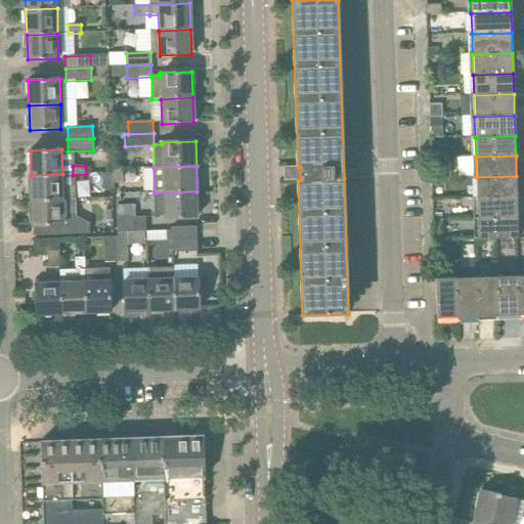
[(114,184),(123,184),(122,168),(113,169),(114,184)]
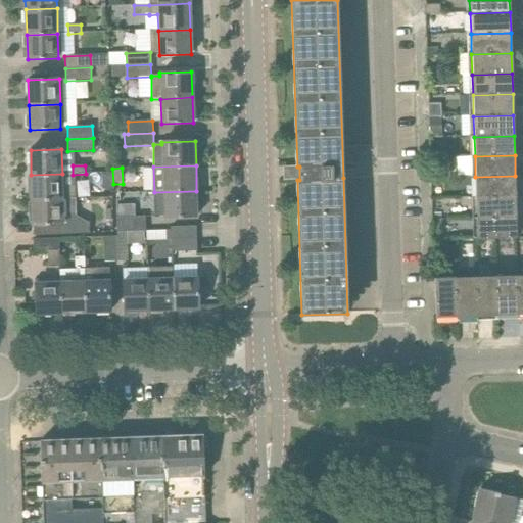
[(32,201),(63,200),(62,174),(31,175),(32,201)]
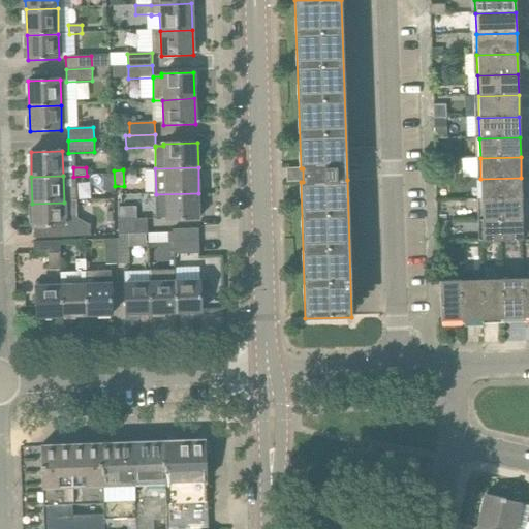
[(115,190),(114,176),(103,176),(104,191),(115,190)]
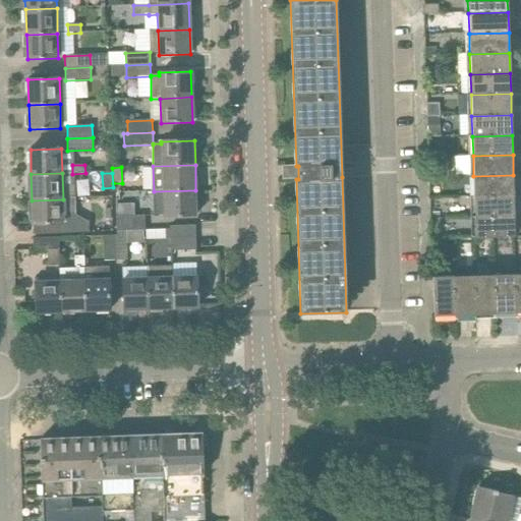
[(474,196),(514,195),(513,175),(473,176),(474,196)]
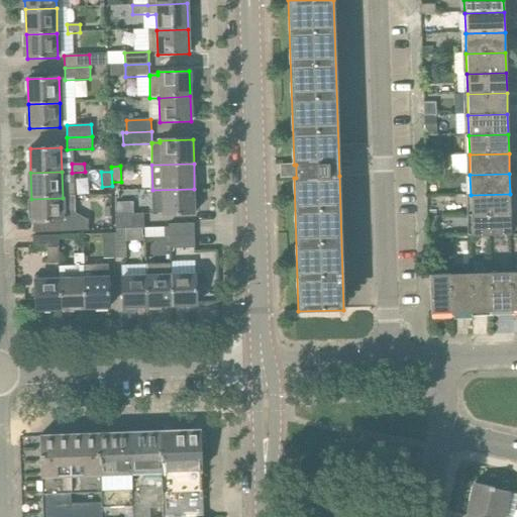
[(162,215),(195,214),(194,189),(152,190),(151,190),(152,215),(162,215)]
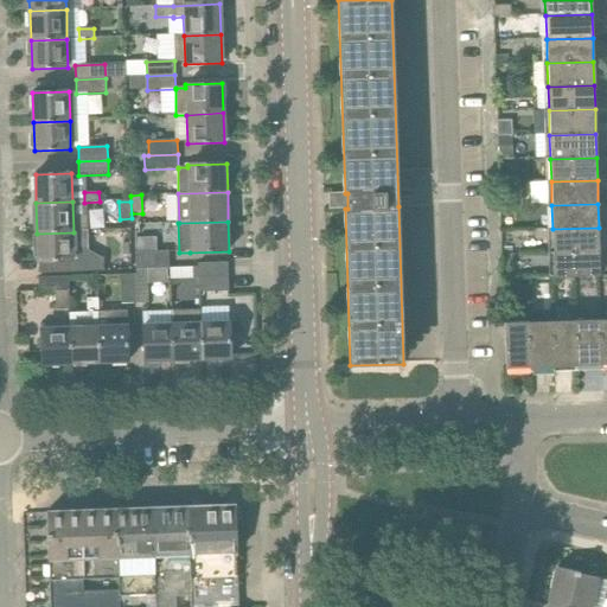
[(553,254),(599,253),(599,228),(553,229),(553,254)]
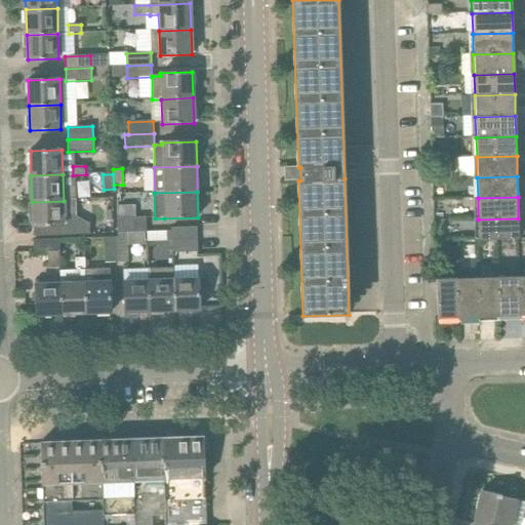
[(33,237),(70,235),(70,225),(65,225),(64,201),(32,202),(33,237)]
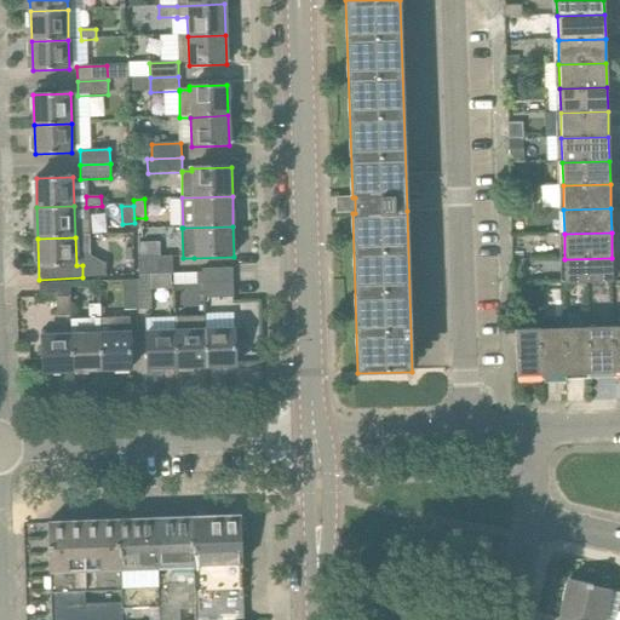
[(138,276),(150,275),(173,275),(172,257),(138,258),(138,276)]
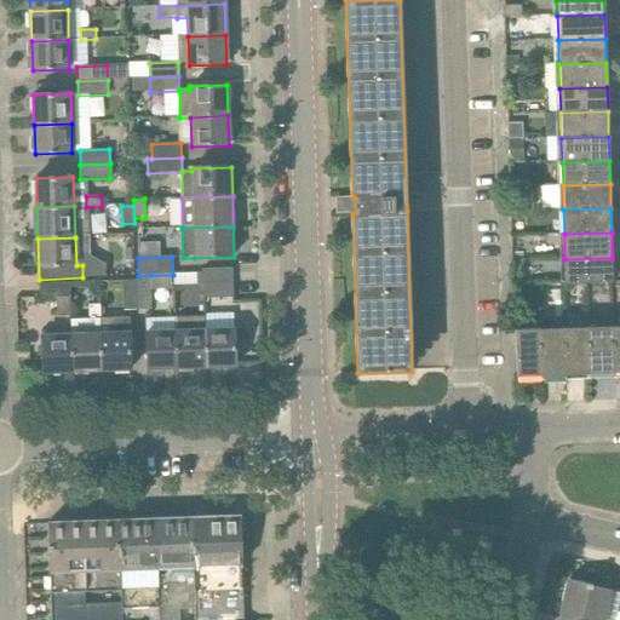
[(612,258),(564,259),(566,283),(613,282),(612,258)]
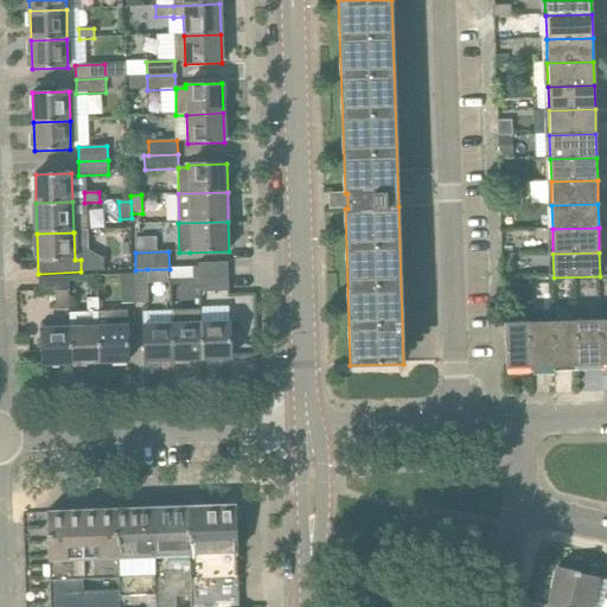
[(198,278),(228,276),(227,263),(198,264),(198,268),(192,268),(192,279),(199,279),(198,278)]
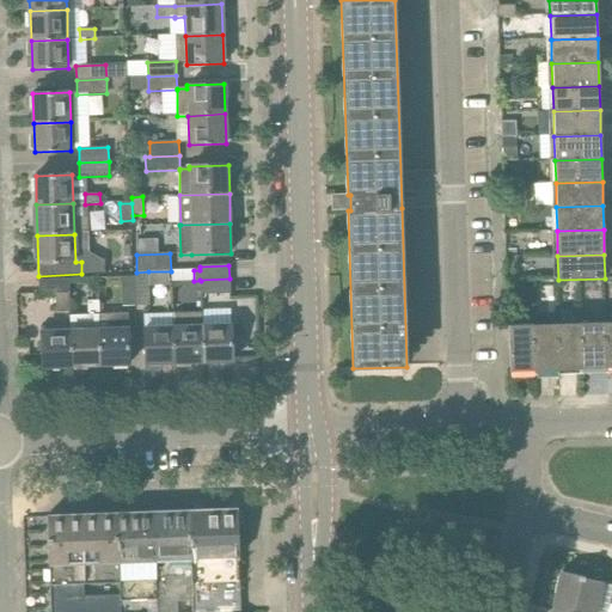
[(135,306),(150,306),(148,271),(136,273),(138,277),(134,277),(135,306)]
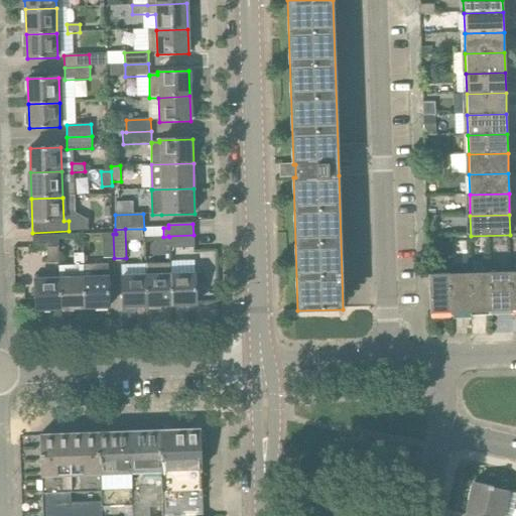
[(114,258),(113,234),(104,234),(105,258),(114,258)]
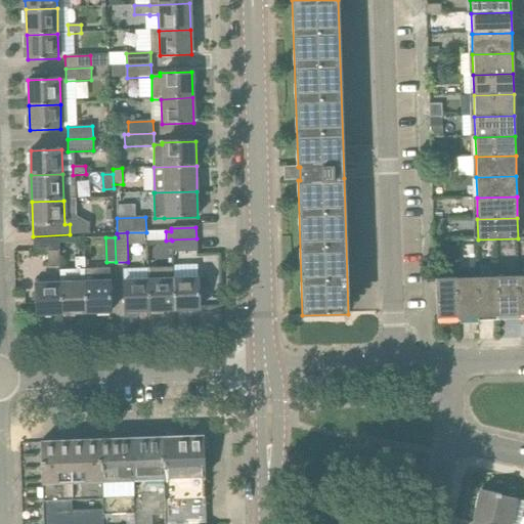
[(172,253),(197,252),(197,238),(171,239),(172,241),(172,253)]
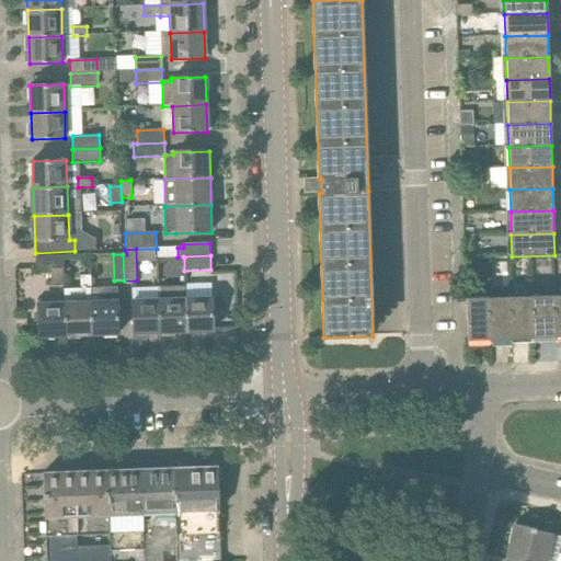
[(52,270),(63,268),(64,256),(35,258),(36,271),(52,270)]
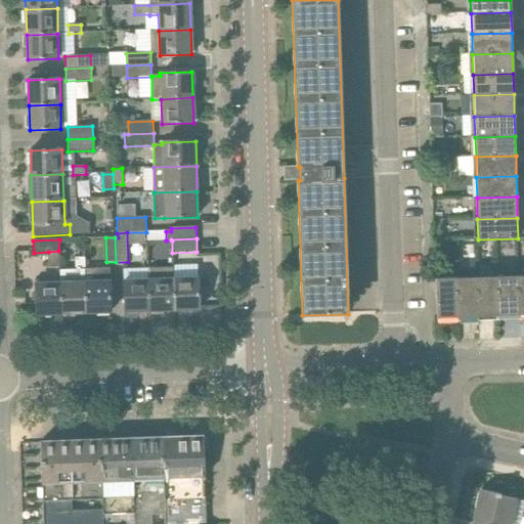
[(60,267),(58,251),(48,252),(48,268),(60,267)]
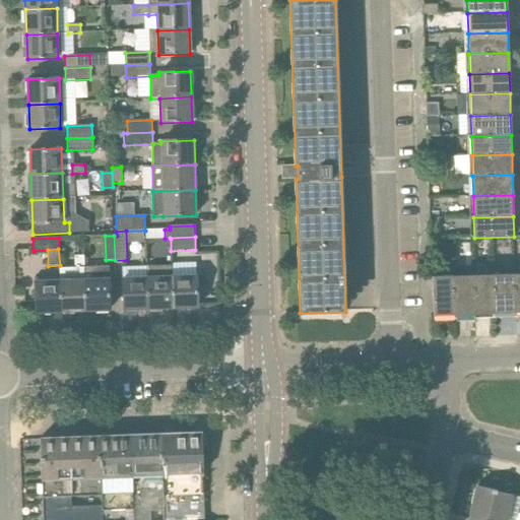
[(75,269),(83,269),(82,256),(74,256),(75,269)]
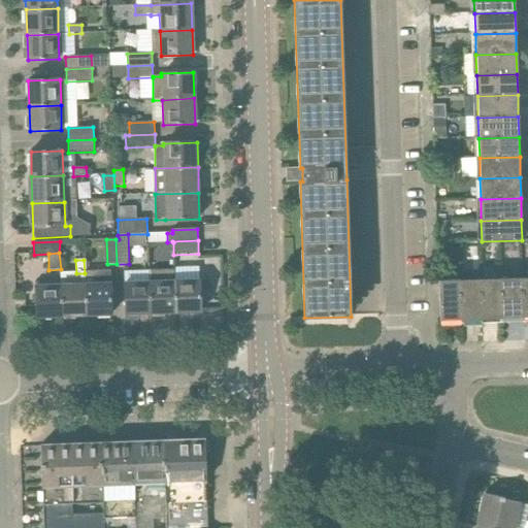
[(151,314),(176,312),(174,282),(173,269),(149,270),(150,283),(151,314)]
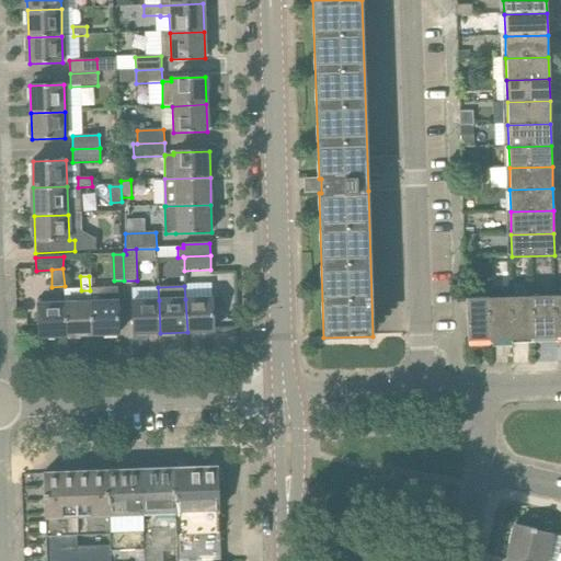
[(91,301),(93,334),(118,333),(117,288),(91,289),(91,301)]
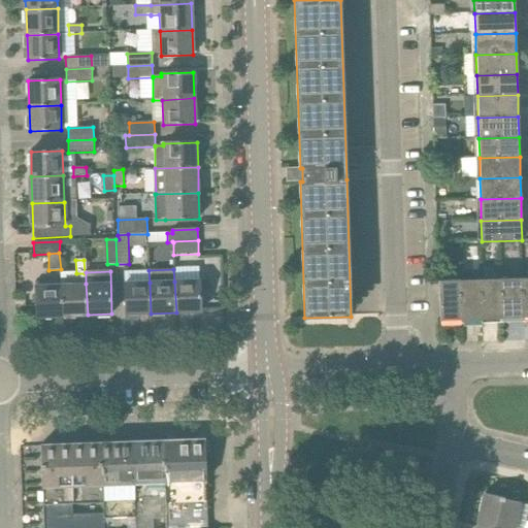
[(482,320),(503,319),(501,278),(481,279),(482,320)]
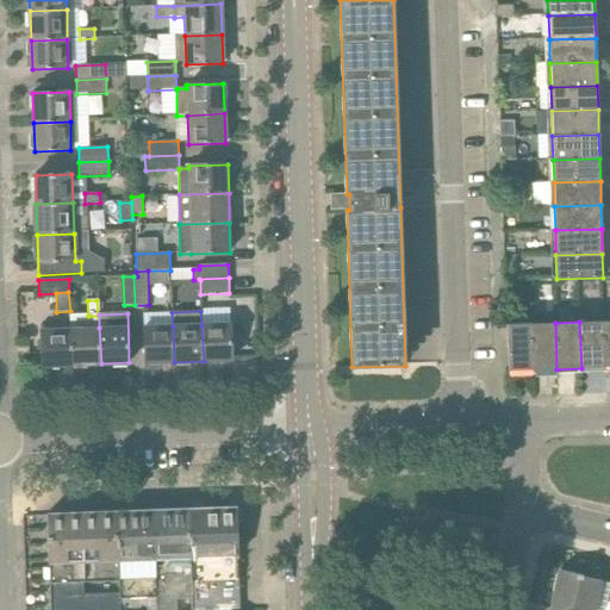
[(582,368),(605,368),(604,322),(579,322),(582,368)]
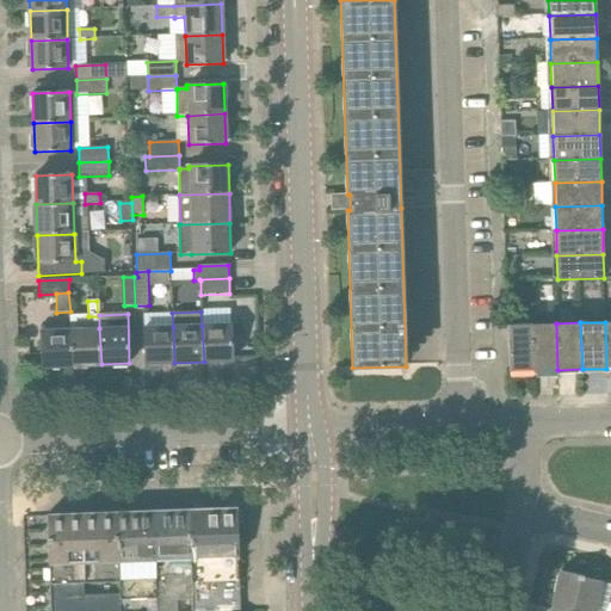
[(535,371),(557,370),(556,323),(534,325),(535,371)]
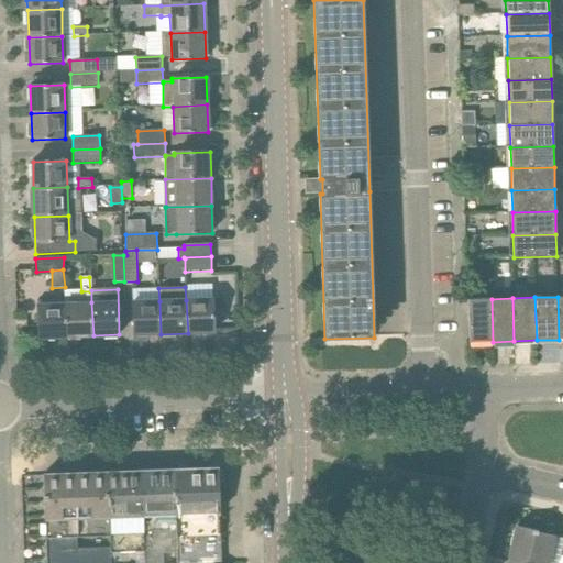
[(470,343),(493,342),(492,299),(467,300),(470,343)]
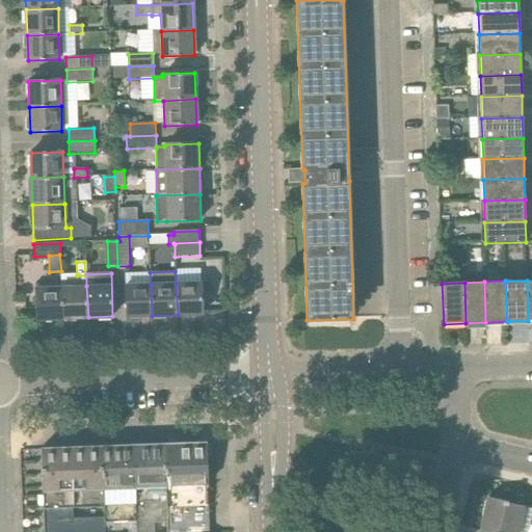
[(36,319),(61,318),(61,286),(61,284),(35,284),(36,319)]
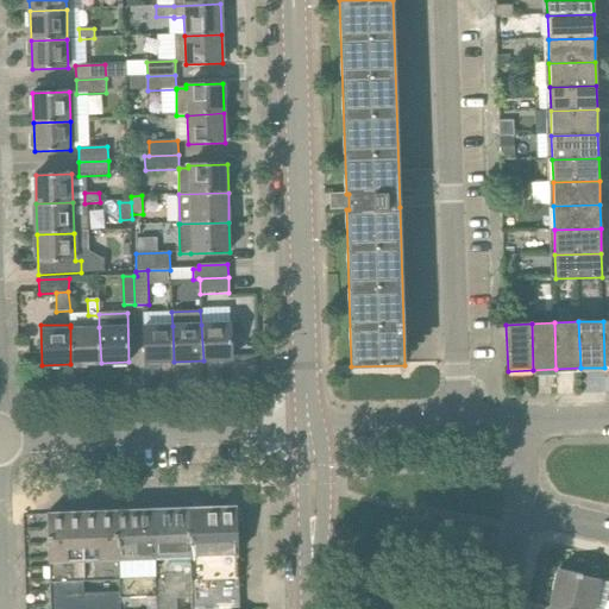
[(201,325),(203,360),(232,359),(231,325),(201,325)]
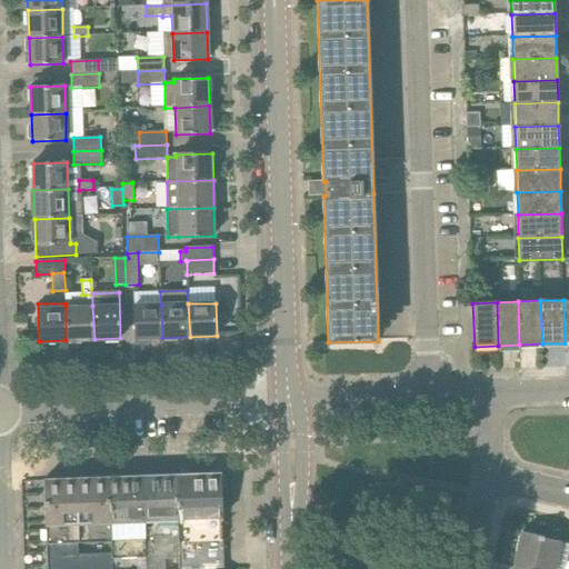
[(162,338),(161,305),(133,305),(135,338),(162,338)]
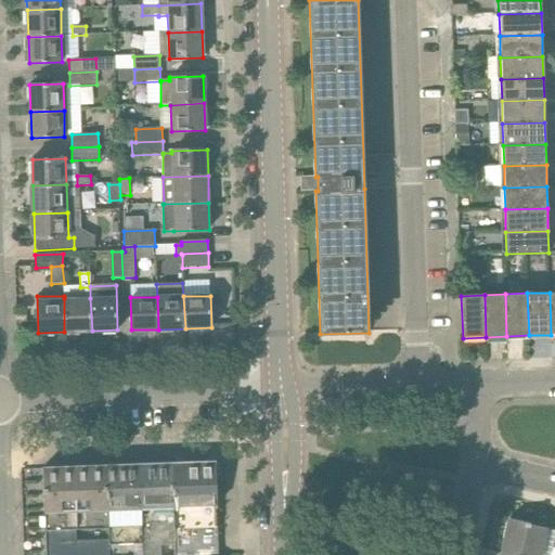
[(64,332),(92,331),(90,298),(64,298),(64,332)]
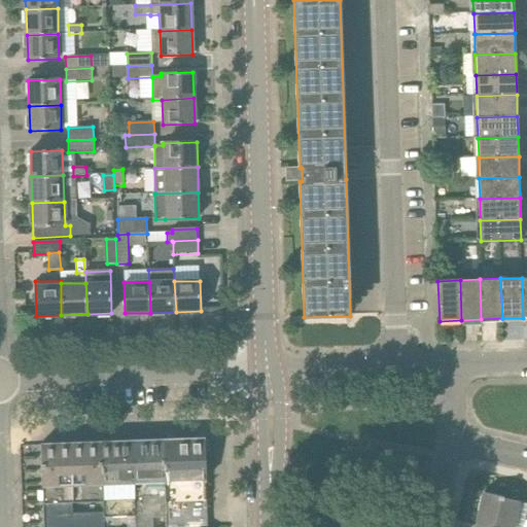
[(207,526),(206,481),(205,440),(164,441),(166,518),(166,526),(207,526)]
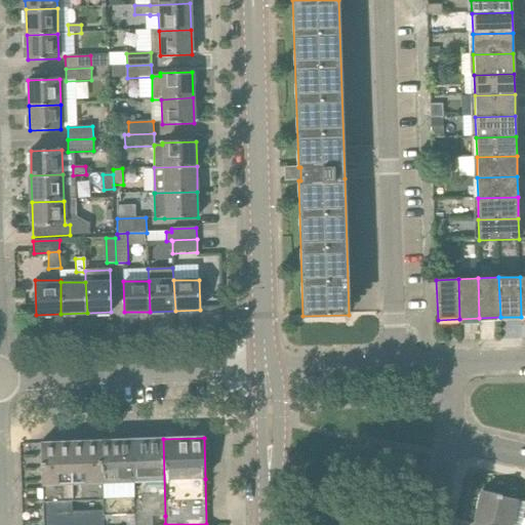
[(152,524),(152,517),(165,516),(163,439),(132,440),(135,515),(135,524),(152,524)]
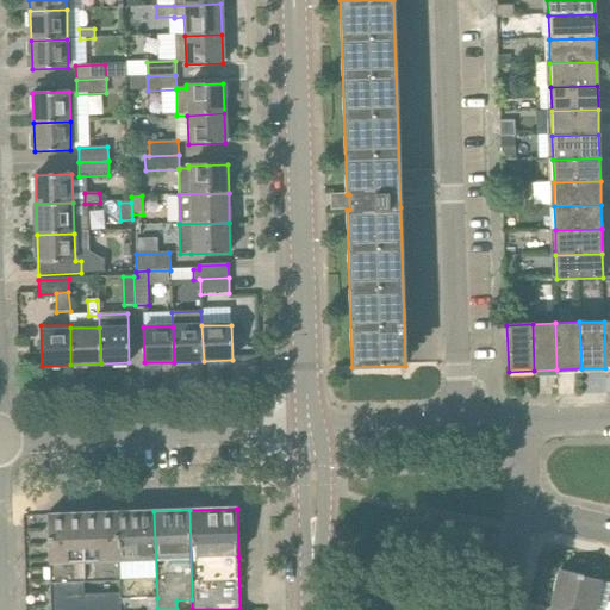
[(119,599),(157,598),(154,511),(117,512),(119,582),(119,593),(119,599)]
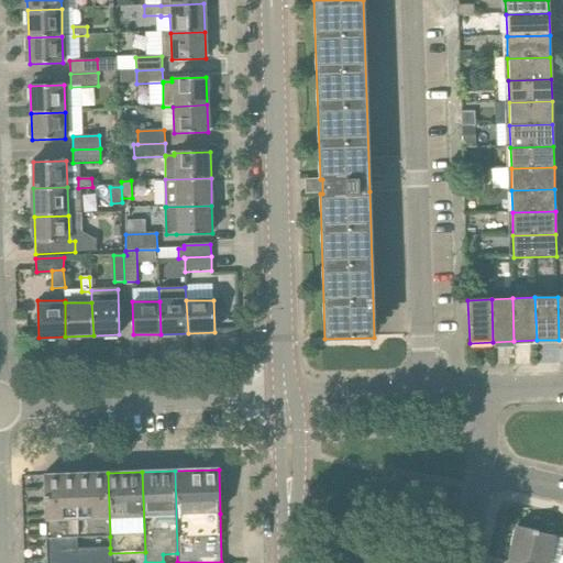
[(45,539),(110,537),(108,473),(43,475),(45,539)]
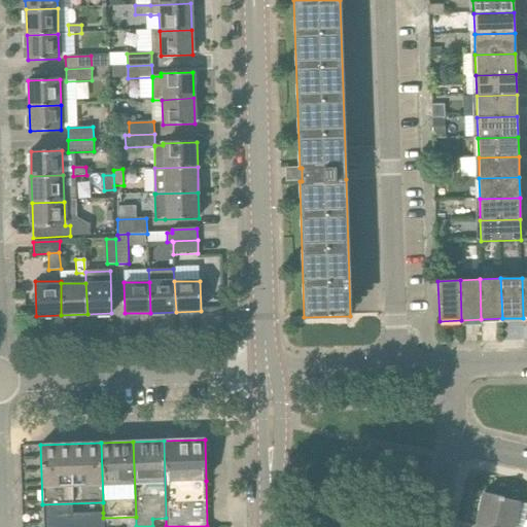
[(514,526),(520,503),(501,498),(501,497),(484,493),(477,526),(480,526),(514,526)]
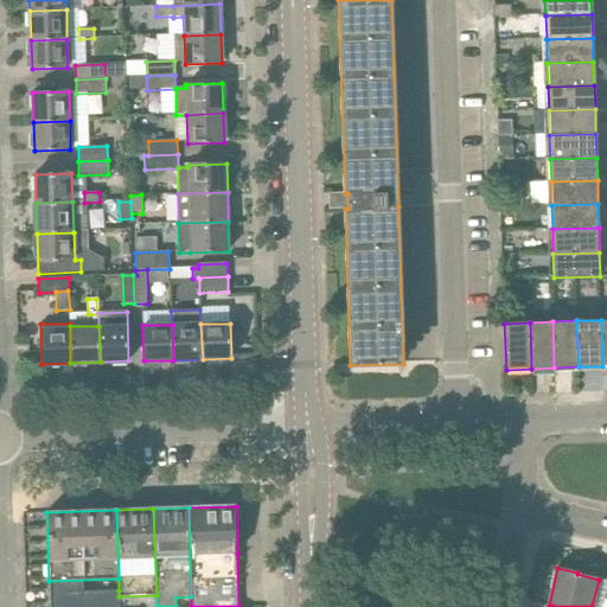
[(119,606),(119,596),(119,590),(50,593),(50,606),(119,606)]
